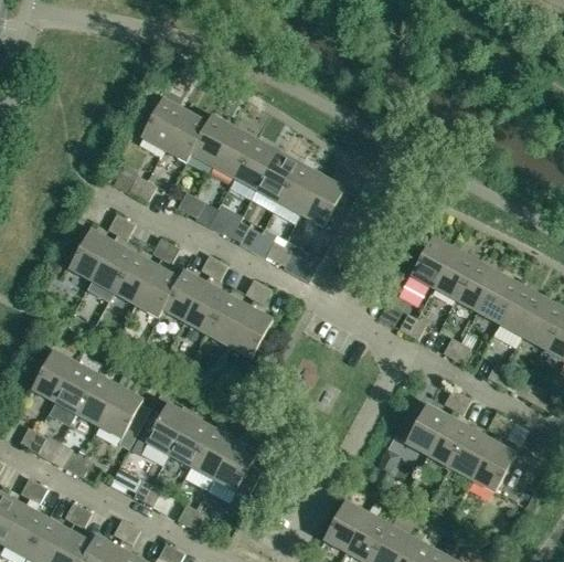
[(140,138),(162,150),(183,112),(161,99),(140,138)]
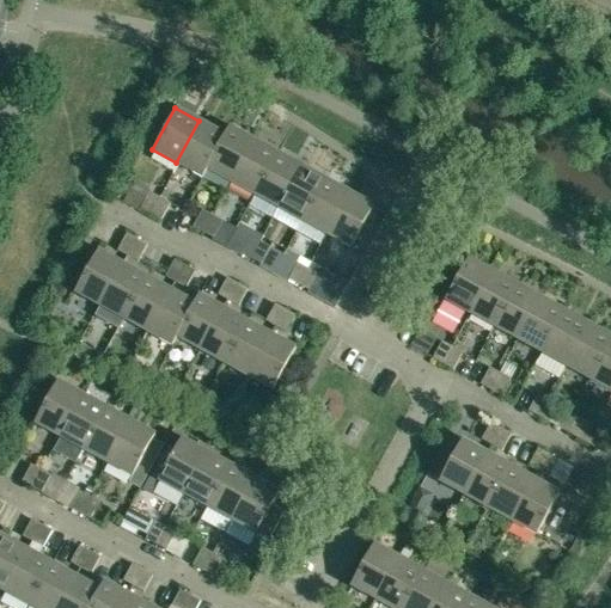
[(222,134),(199,121),(176,163),(201,176),(206,167),(222,134)]
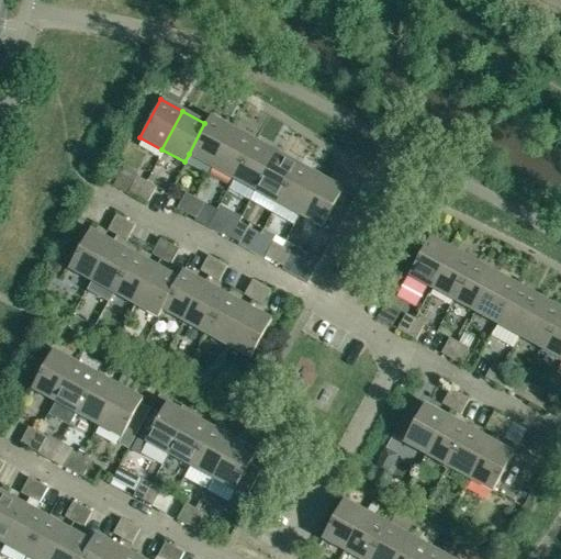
[(209,115),(204,123),(189,154),(210,166),(231,127),(209,115)]
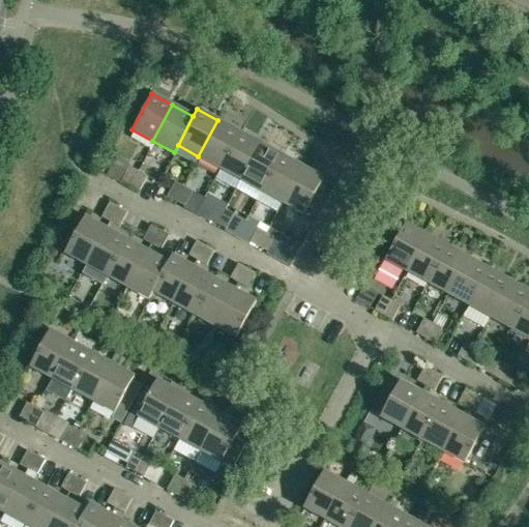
[(198,156),(218,168),(238,132),(217,120),(198,156)]
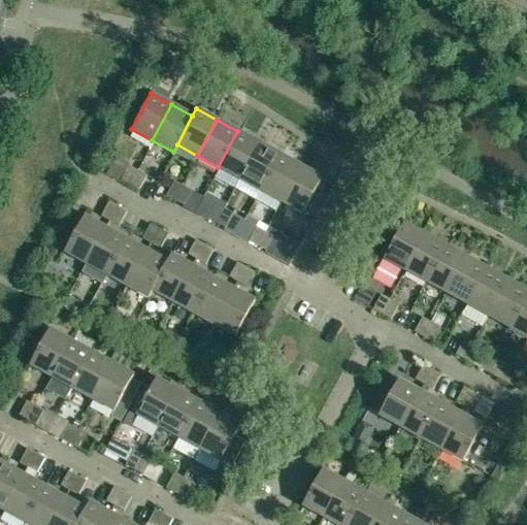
[(258,142),(237,131),(218,167),(238,178),(258,142)]
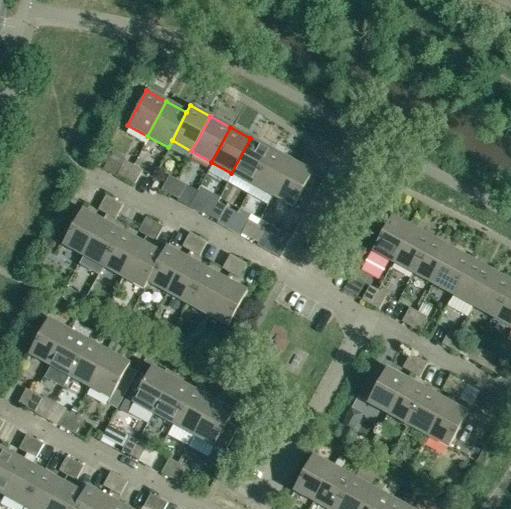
[(271,149),(250,138),(231,173),(252,184),(271,149)]
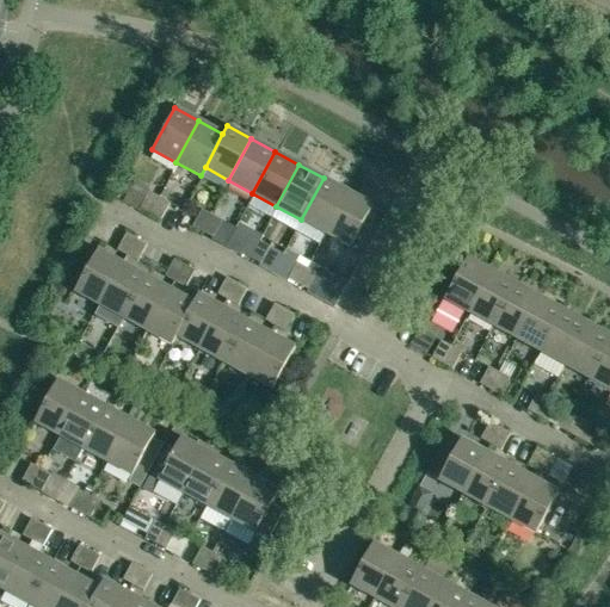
[(347,191),(324,178),(301,220),(325,233),(347,191)]
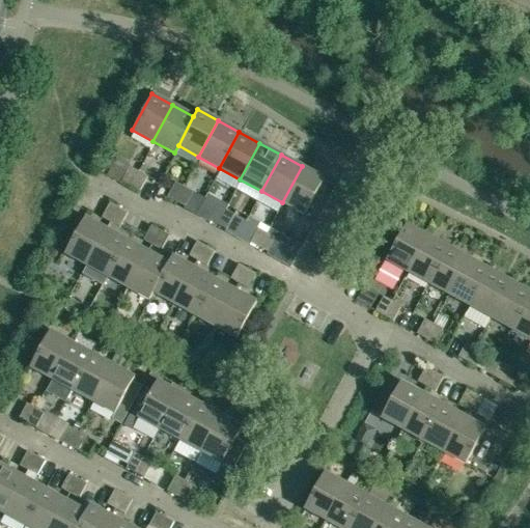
[(129,185),(137,170),(129,165),(120,179),(129,185)]
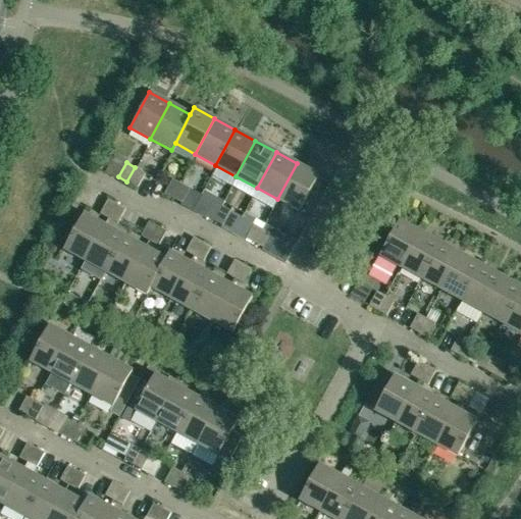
[(317,174),(297,163),(277,199),(298,210),(317,174)]
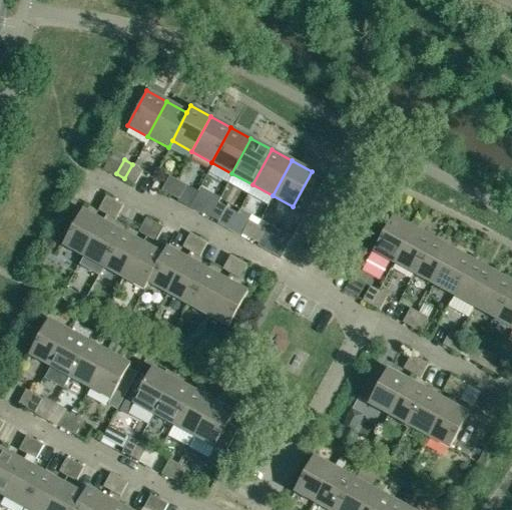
[(132,164),(124,178),(133,182),(141,168),(132,164)]
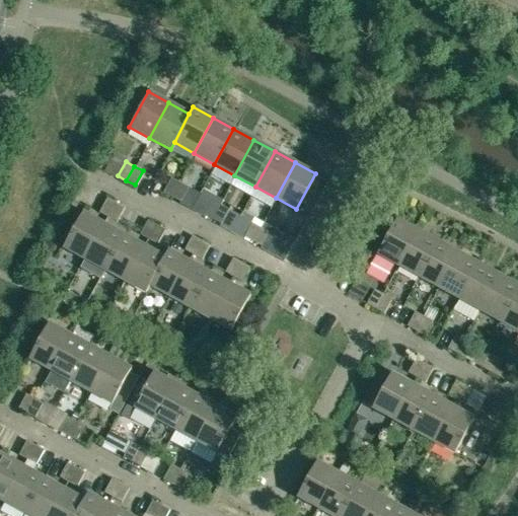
[(162,192),(170,196),(178,181),(170,177),(162,192)]
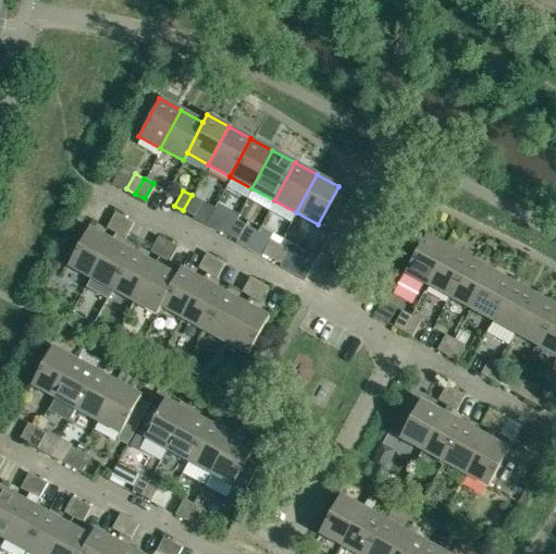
[(201,200),(192,195),(183,210),(193,216),(201,200)]
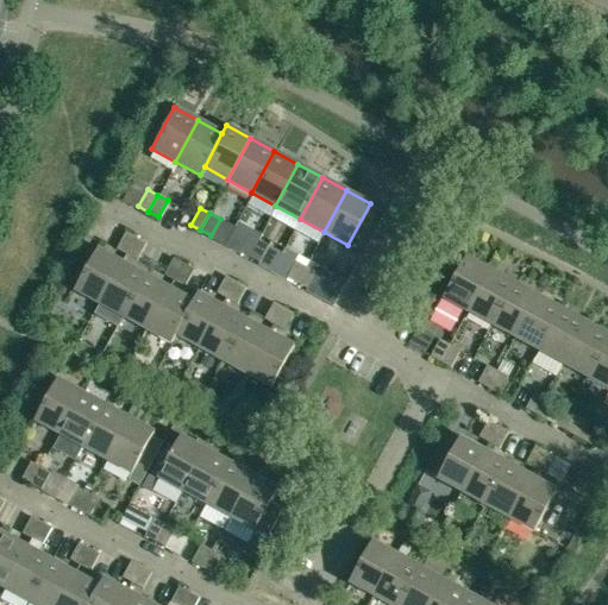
[(114,247),(125,253),(135,237),(124,231),(114,247)]
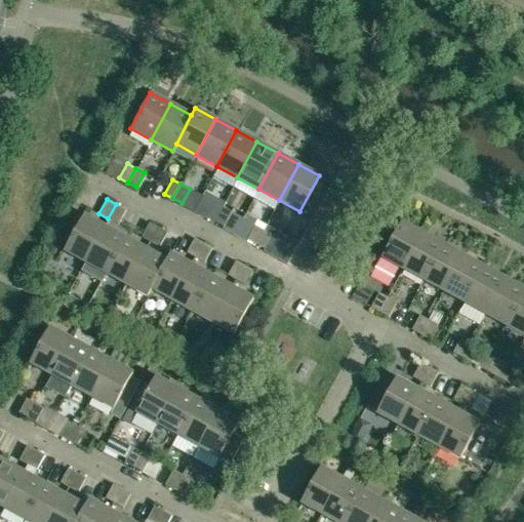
[(205,216),(213,221),(222,206),(213,201),(205,216)]
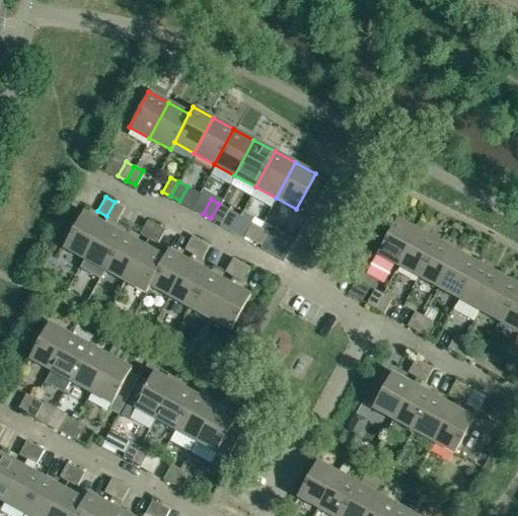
[(115,202),(106,216),(115,221),(123,206),(115,202)]
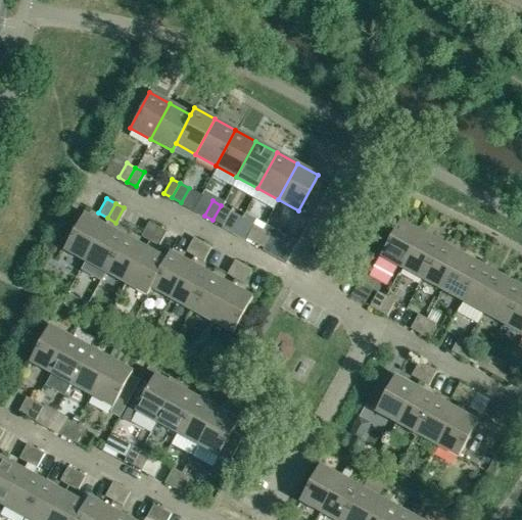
[(221,205),(212,220),(222,225),(230,209),(221,205)]
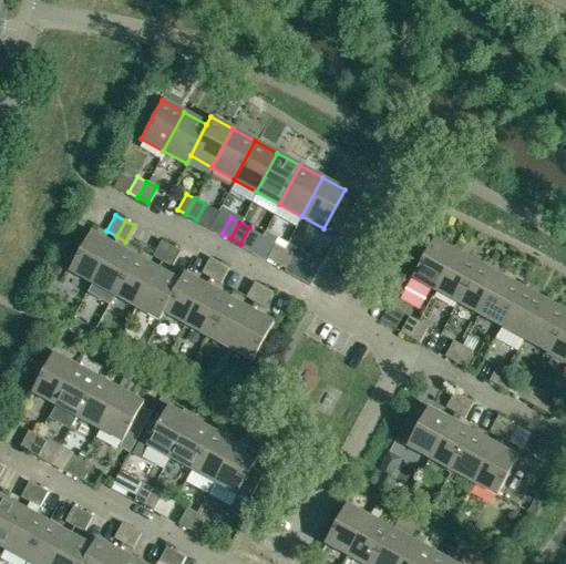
[(91,282),(112,244),(89,232),(69,269),(91,282)]
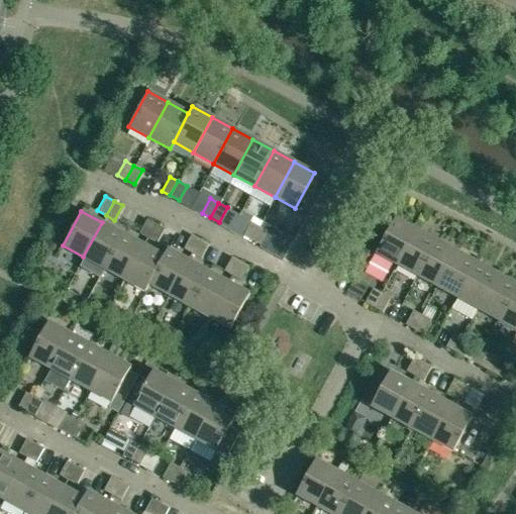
[(395,263),(414,228),(394,217),(375,251),(395,263)]
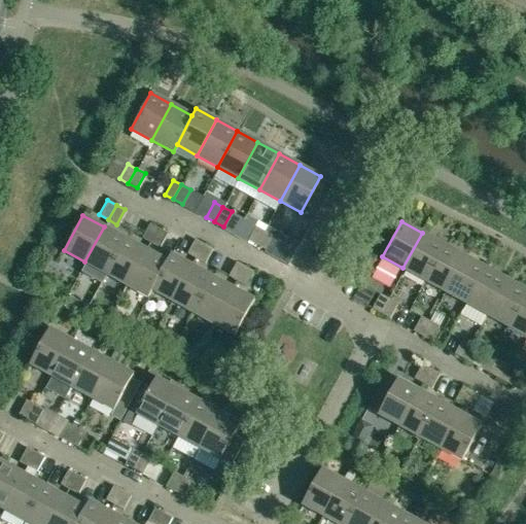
[(140,237),(149,242),(158,228),(148,222),(140,237)]
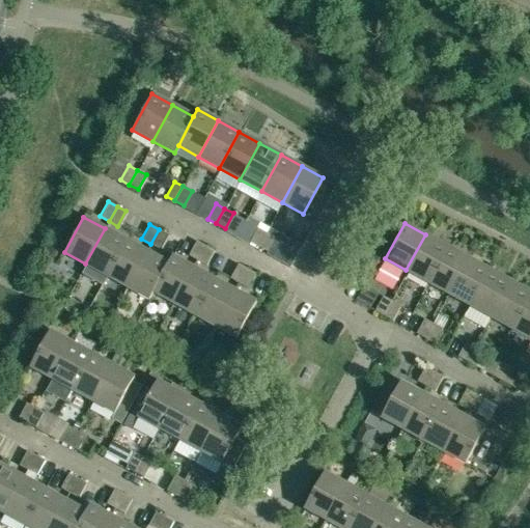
[(257,246),(266,231),(257,226),(249,241),(257,246)]
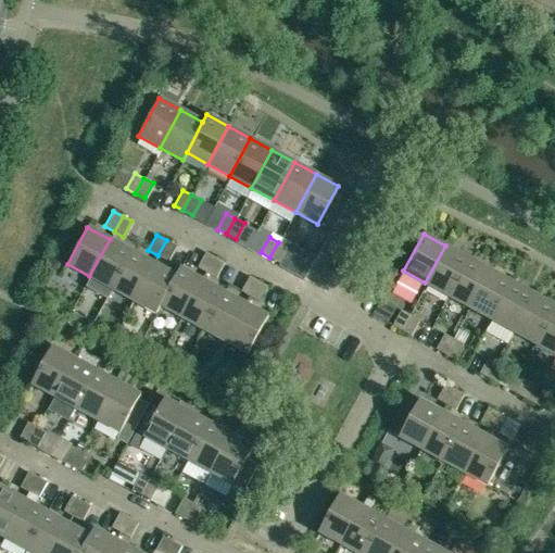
[(110,239),(89,276),(111,288),(131,251),(110,239)]
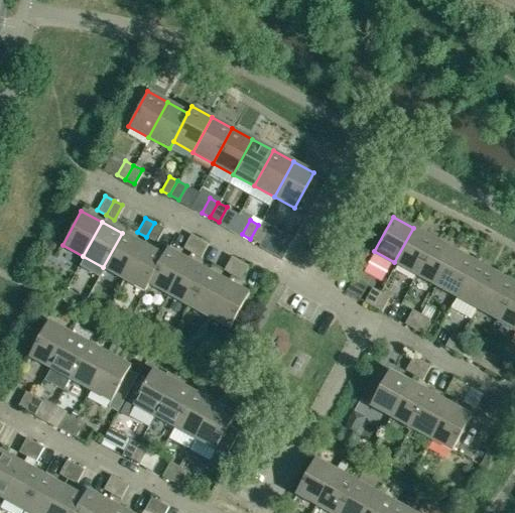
[(154,223),(146,237),(154,242),(162,227),(154,223)]
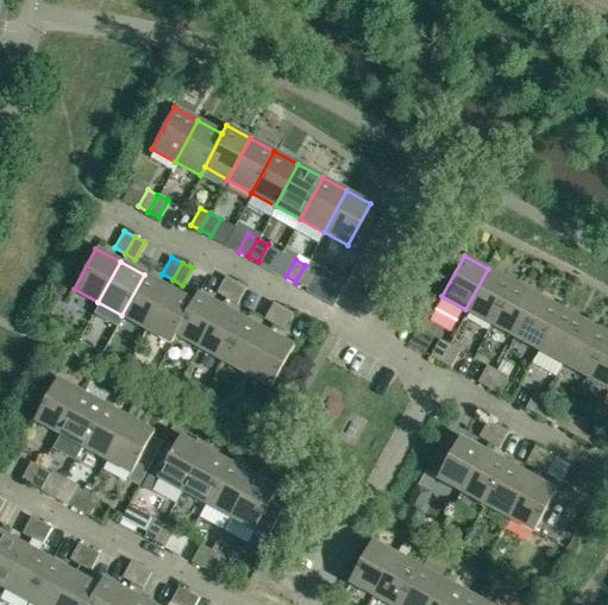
[(305,265),(295,282),(306,288),(314,271),(305,265)]
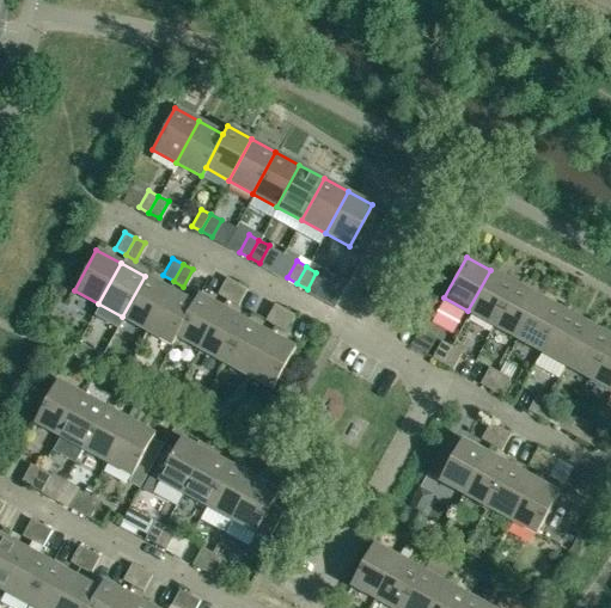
[(515,283),(490,270),(468,311),(493,324),(515,283)]
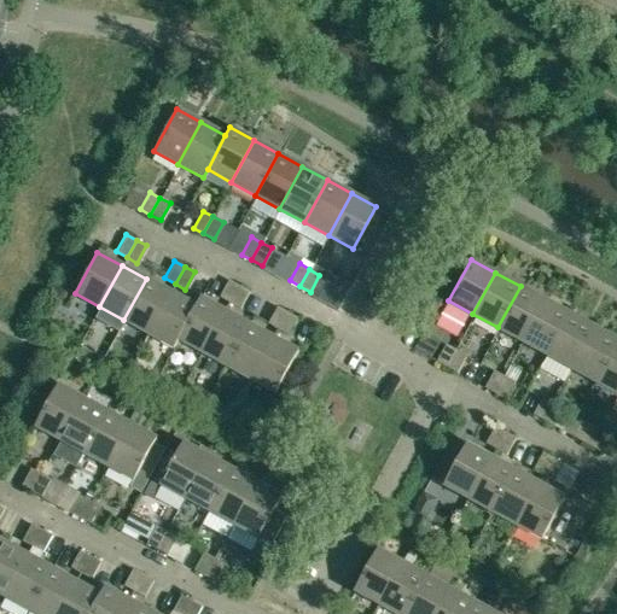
[(146,279),(123,320),(147,333),(170,292),(146,279)]
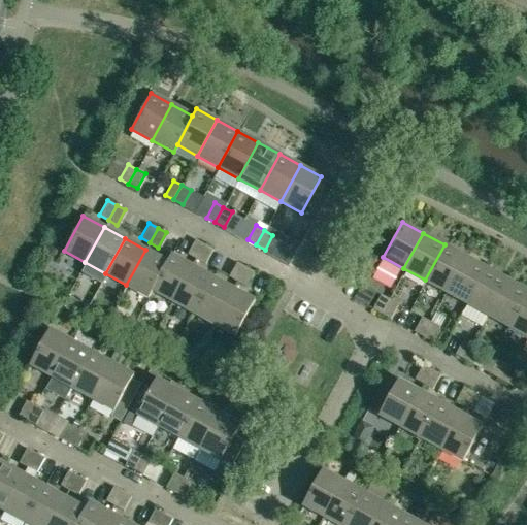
[(195,258),(203,243),(194,238),(186,253),(195,258)]
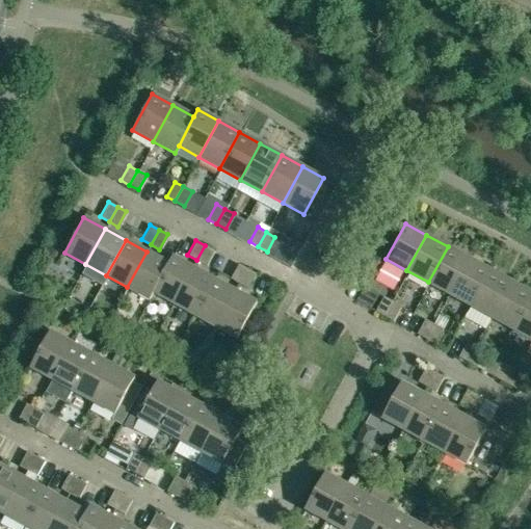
[(213,249),(205,245),(196,260),(205,264),(213,249)]
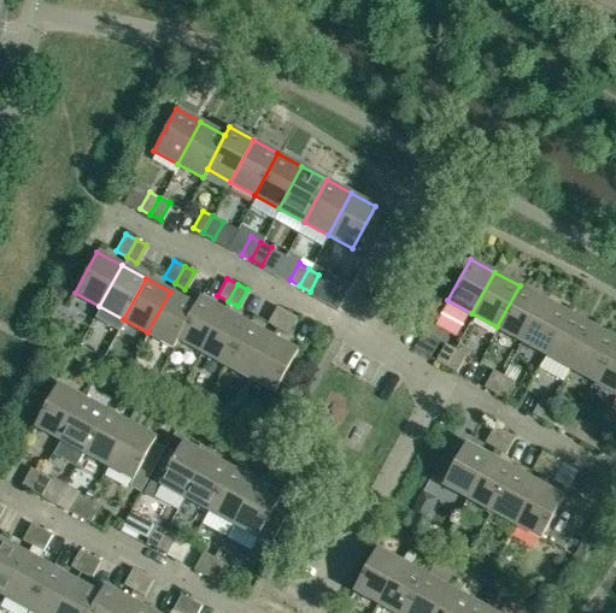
[(544,299),(520,286),(497,326),(521,340),(544,299)]
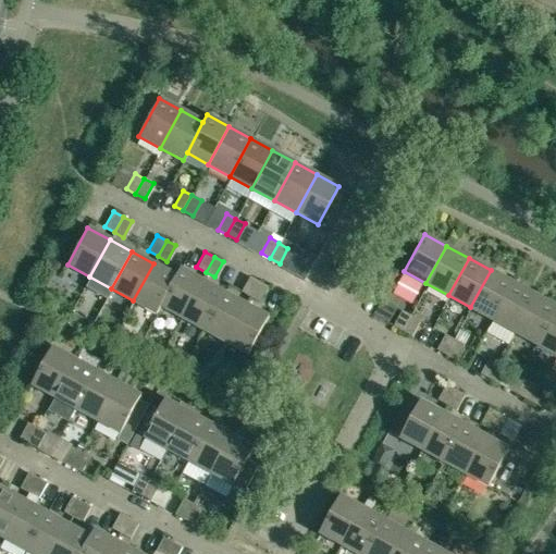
[(159,306),(175,275),(153,263),(133,300),(155,312),(159,306)]
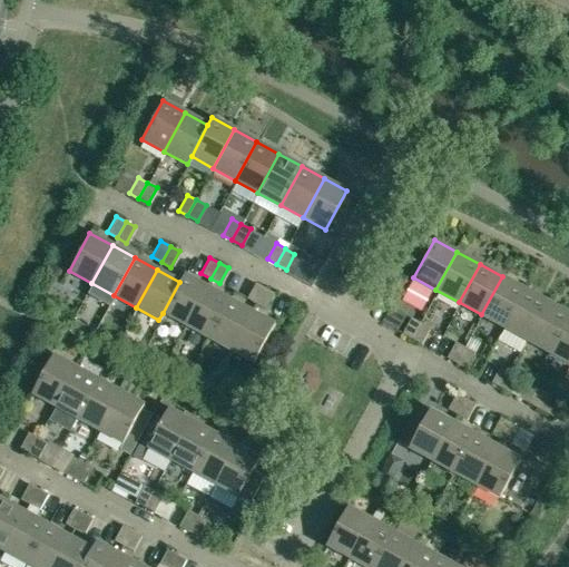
[(185,325),(206,286),(184,273),(179,282),(163,313),(185,325)]
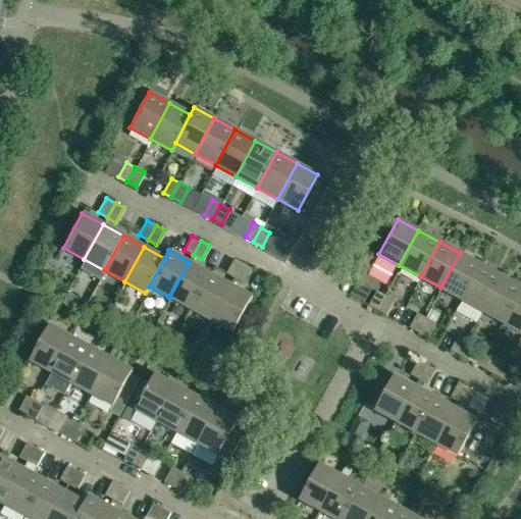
[(440,288),(461,299),(480,264),(460,253),(440,288)]
